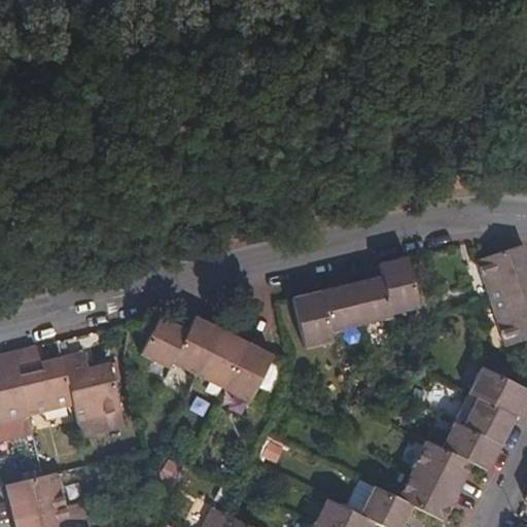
[(526,257),(523,245),(477,260),(491,304),(526,290),(526,257)]
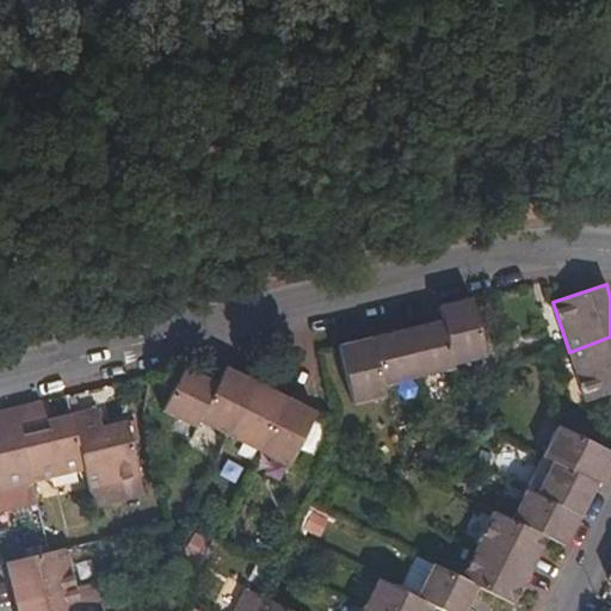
[(473,298),(439,307),(443,320),(454,364),(486,357),(473,298)]
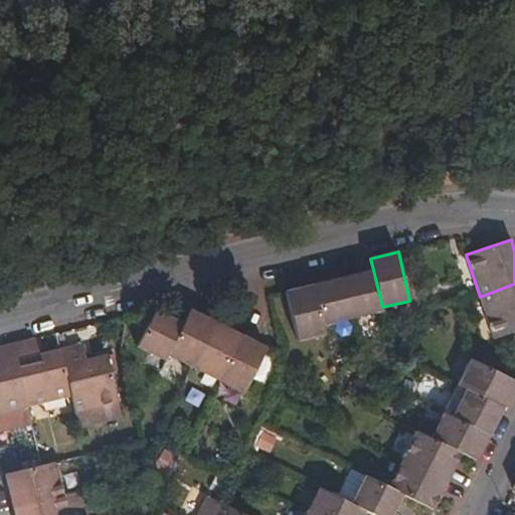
[(382,307),(373,270),(343,278),(353,318),(382,311),(382,307)]
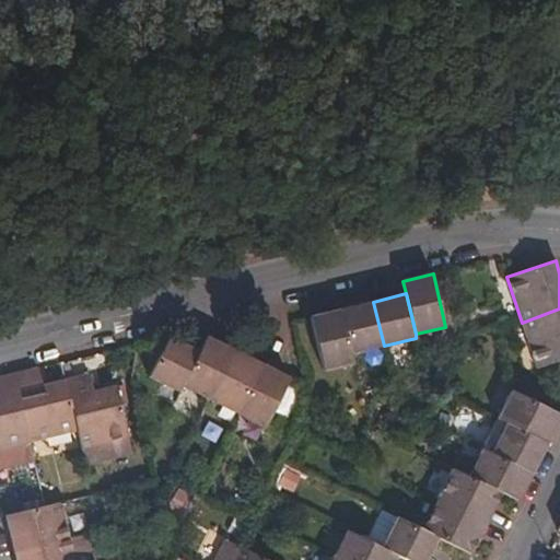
[(384,346),(373,302),(341,310),(352,353),(384,346)]
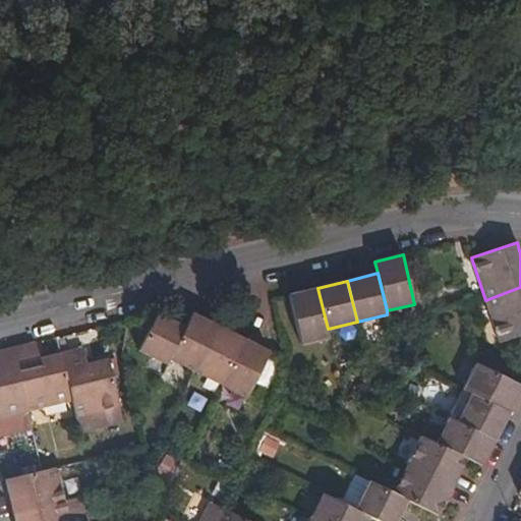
[(520,287),(485,300),(500,342),(520,334),(520,287)]
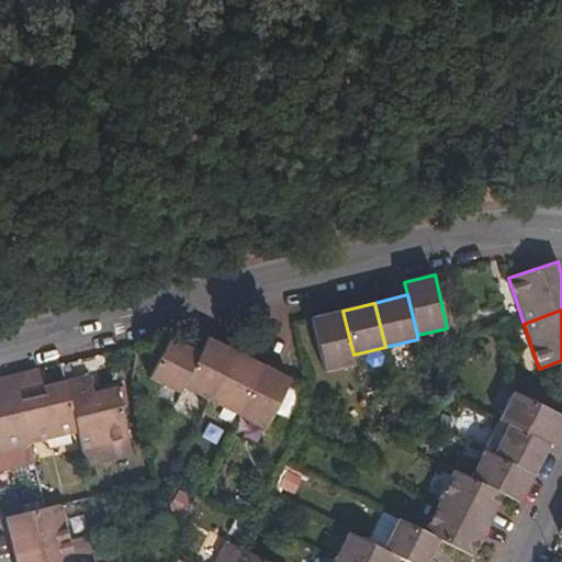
[(312,317),(325,371),(356,364),(353,355),(343,311),(312,317)]
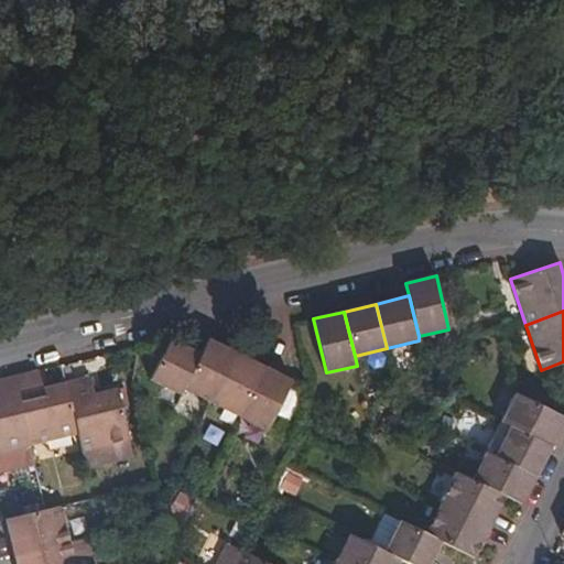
[(183,389),(212,403),(236,353),(208,338),(201,354),(183,389)]
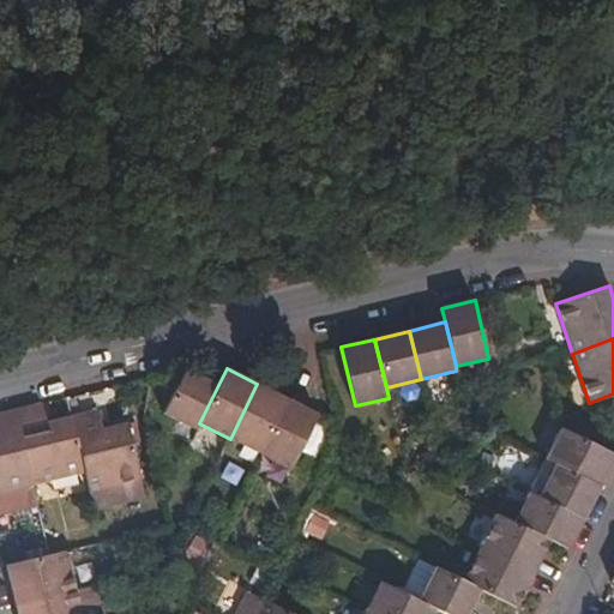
[(163,413),(197,429),(199,423),(218,385),(186,369),(163,413)]
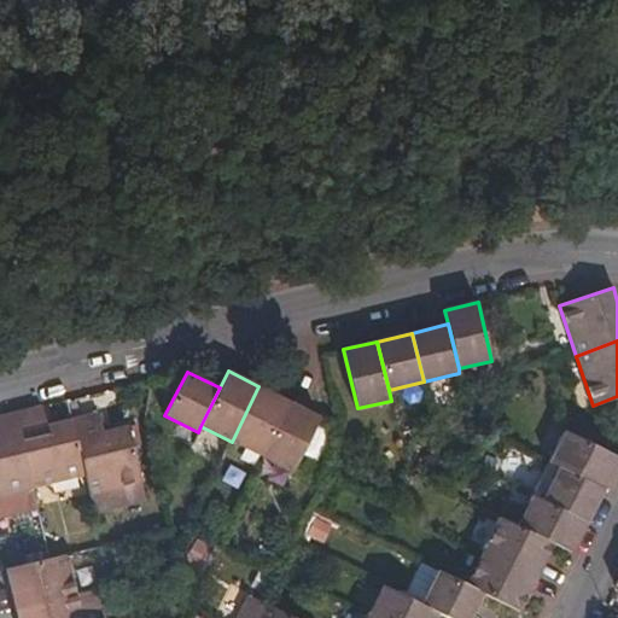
[(258,386),(232,442),(263,456),(290,402),(258,386)]
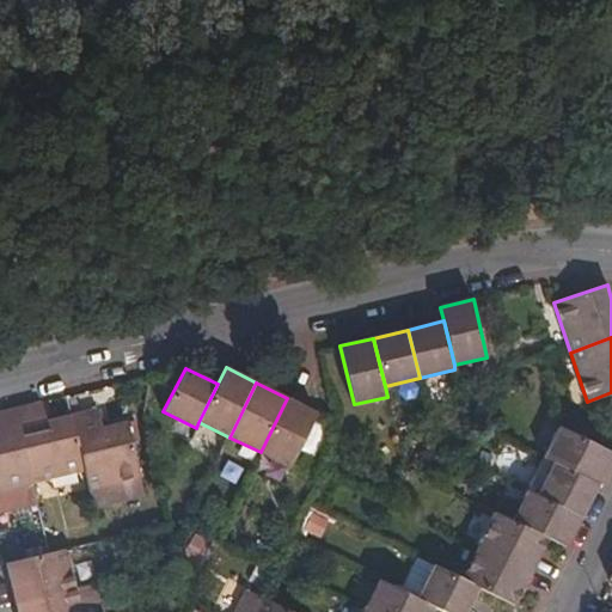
[(317,414),(287,398),(261,452),(291,467),(297,456),(317,414)]
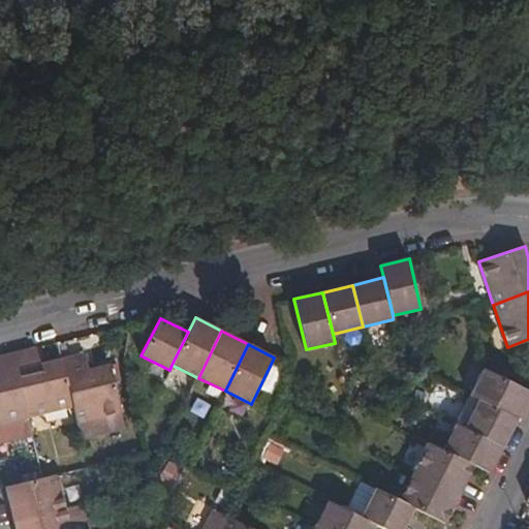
[(36,347),(13,352),(29,417),(73,407),(62,359),(40,364),(36,347)]
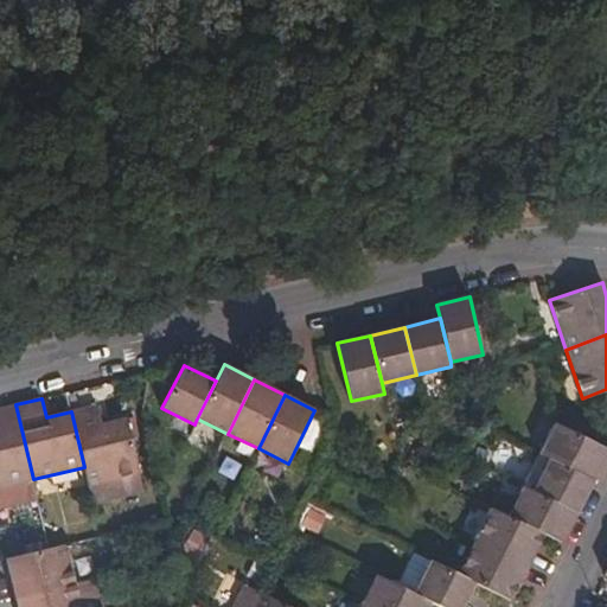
[(16,404),(0,408),(0,487),(33,479),(16,404)]
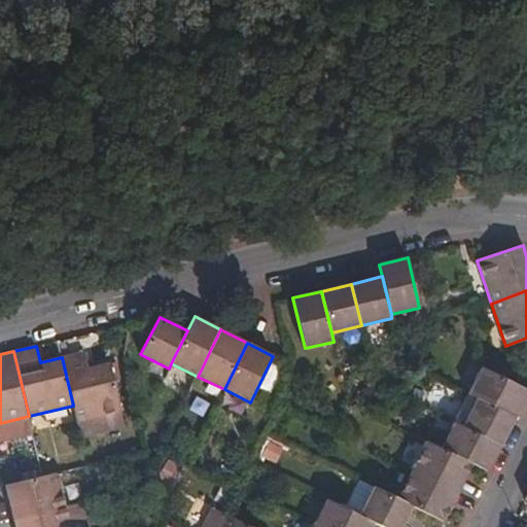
[(62,357),(73,406),(81,438),(125,427),(109,363),(89,369),(84,352),(62,357)]
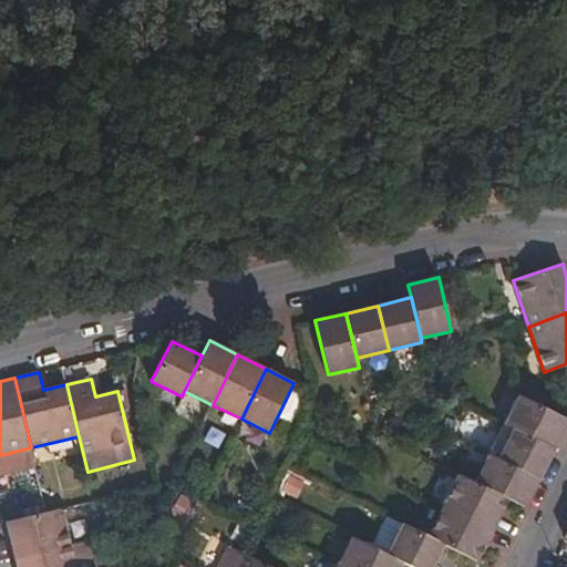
[(513,429),(554,449),(566,422),(566,420),(517,395),(504,423),(513,429)]
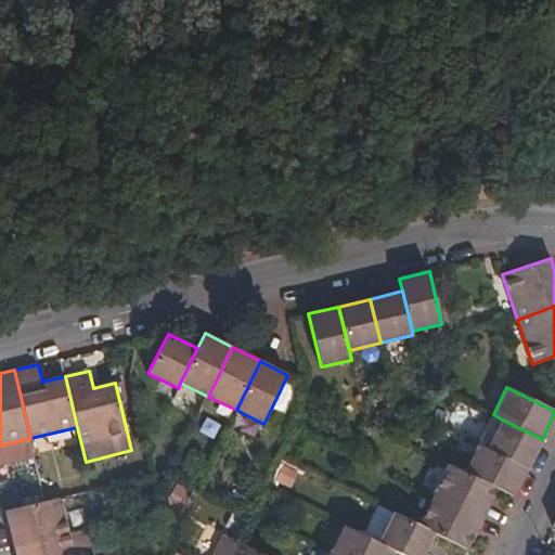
[(488,450),(527,469),(542,439),(502,420),(488,450)]
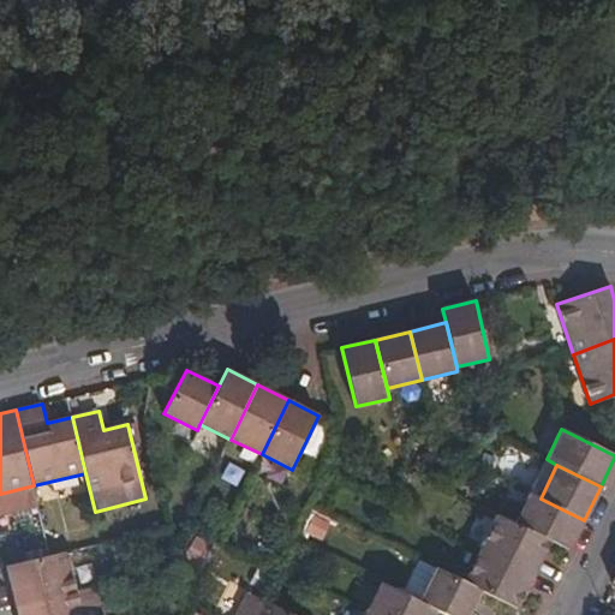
[(550,541),(569,550),(584,520),(541,499),(530,493),(515,523),(550,541)]
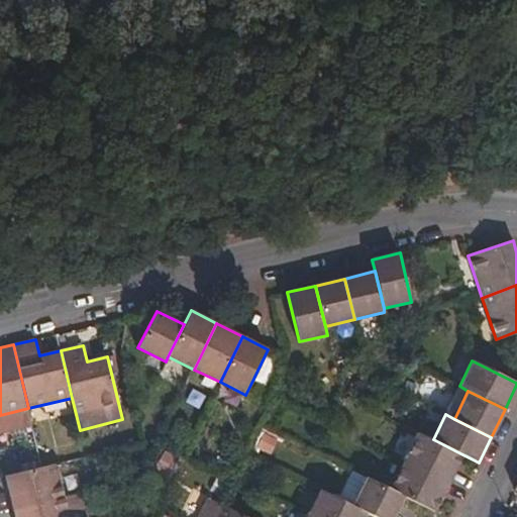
[(448,483),(462,454),(433,439),(419,432),(405,461),(448,483)]
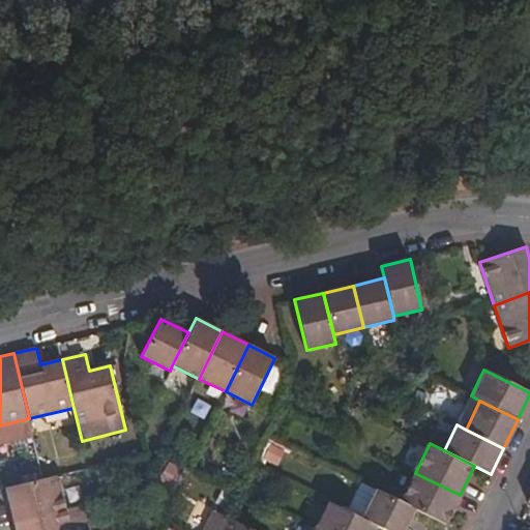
[(460,495),(415,473),(401,502),(414,509),(445,524),(460,495)]
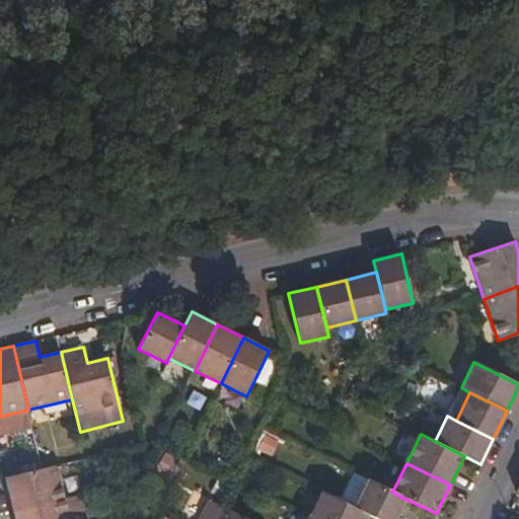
[(43,468),(5,477),(13,511),(65,499),(57,465),(43,468)]
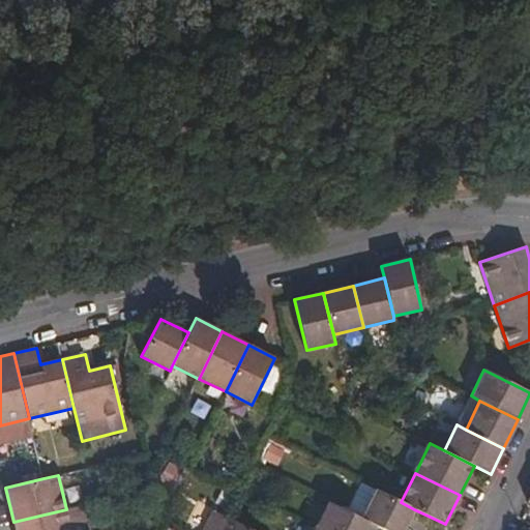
[(361,519),(376,525),(385,529),(403,529),(414,509),(401,502),(376,490),(361,519)]
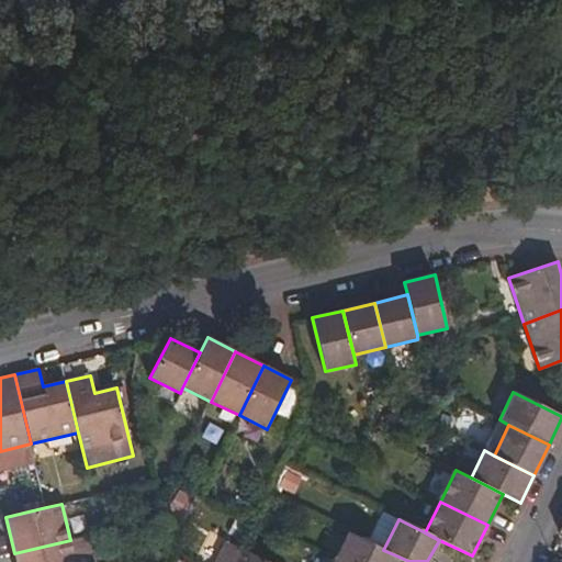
[(335,560),(338,561),(395,561),(398,557),(383,550),(348,532),(335,560)]
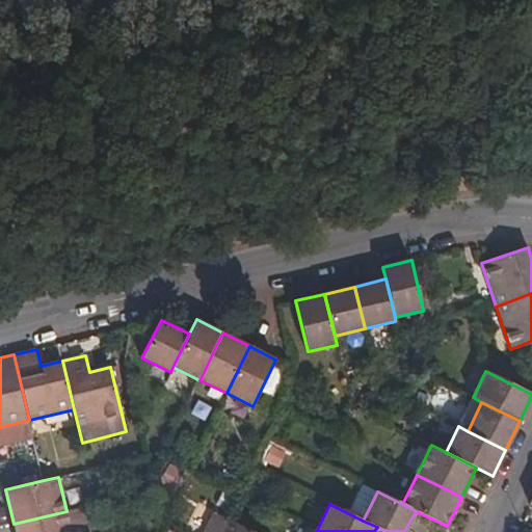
[(67,511),(14,524),(16,531),(90,531),(85,507),(67,511)]
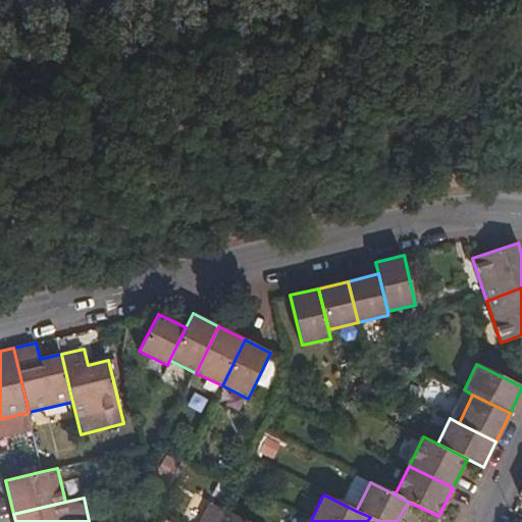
[(201,521),(248,521),(210,504),(201,521)]
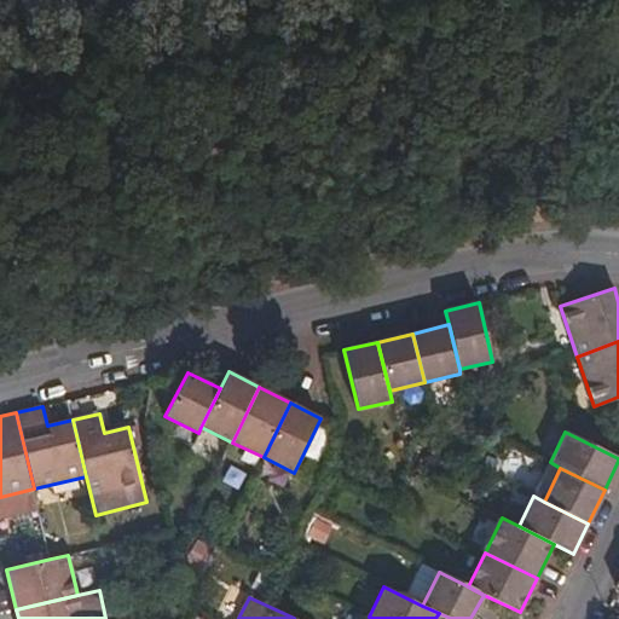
All buildings are outlined.
